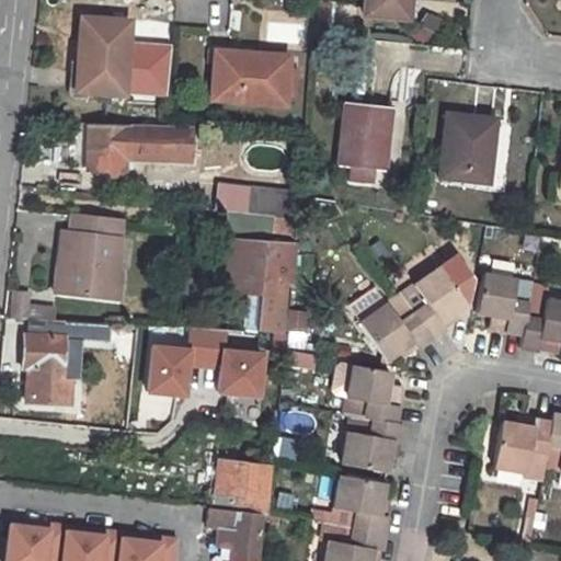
[(364,0),(363,13),(401,15),(402,0),(364,0)]
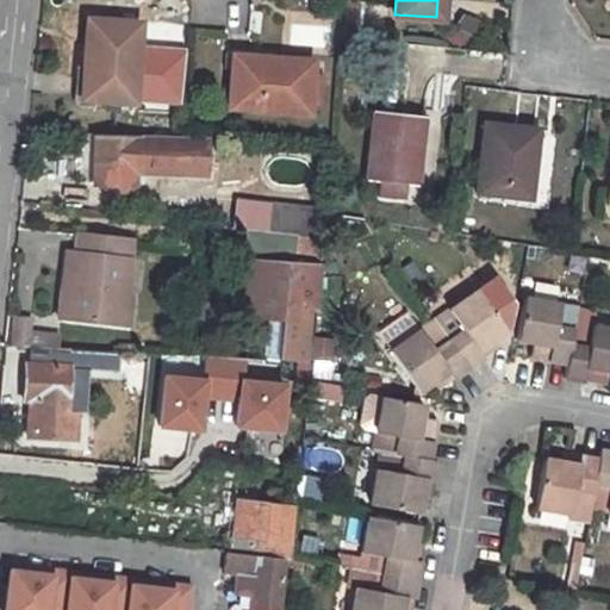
[(86,18),(81,99),(132,103),(139,23),(86,18)]
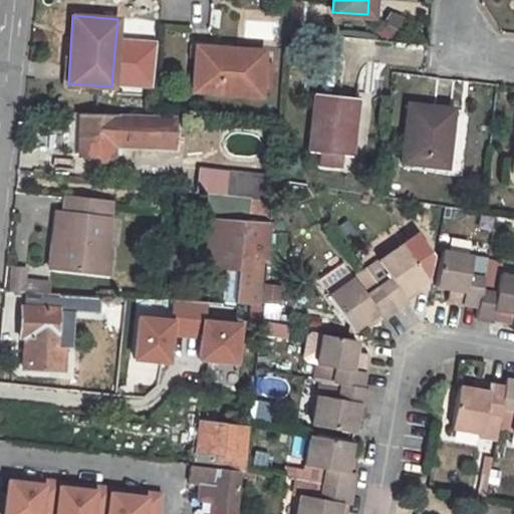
[(195,45),(191,89),(259,95),(264,52),(195,45)]
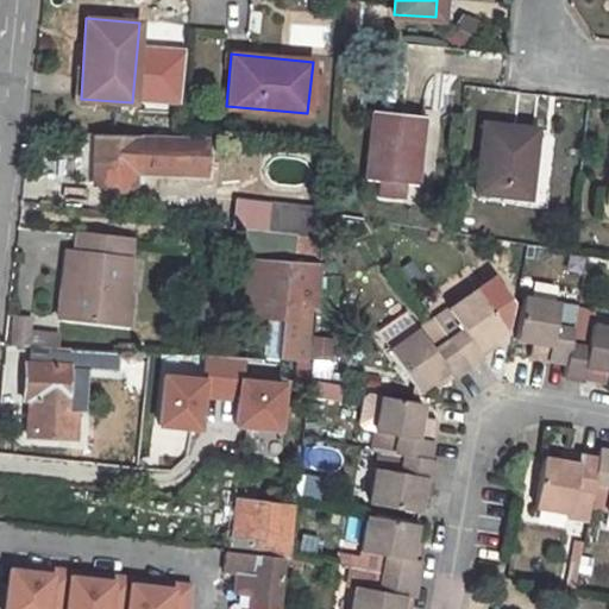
[(372,111),(365,177),(378,179),(403,181),(416,183),(424,118),(372,111)]
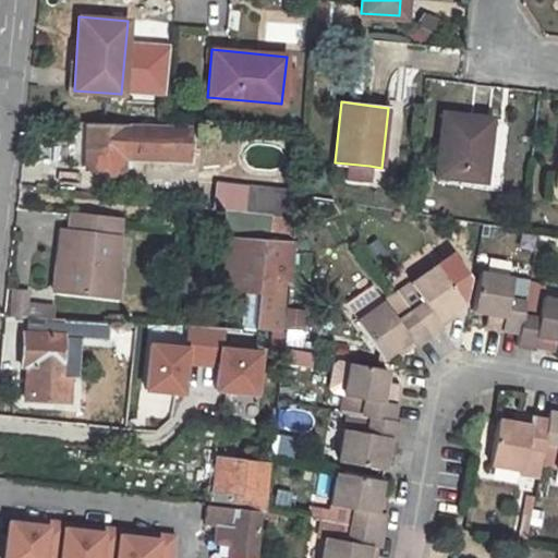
[(444,112),(436,176),(484,181),(490,119),(444,112)]
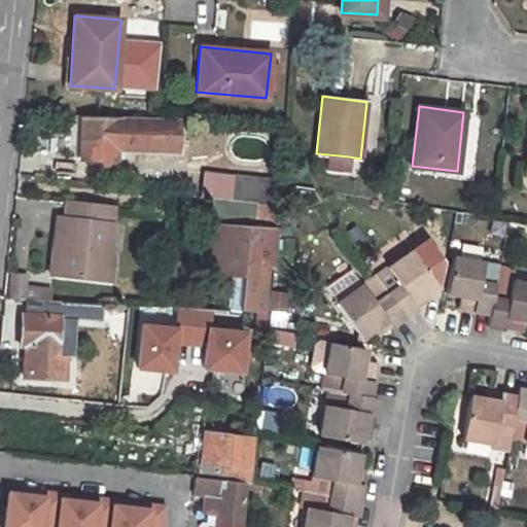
[(80,115),(80,160),(116,162),(116,145),(157,147),(159,117),(80,115)]
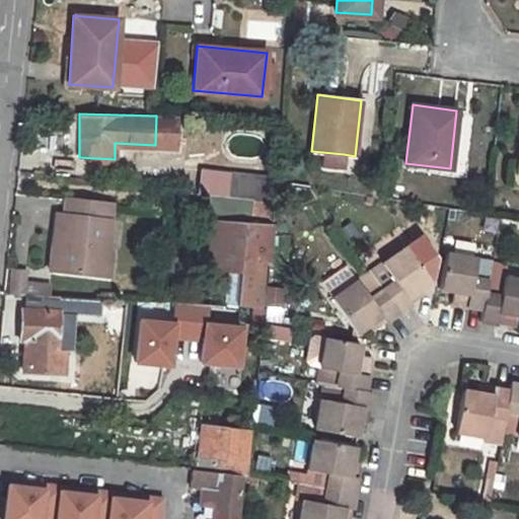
[(322,152),(320,165),(342,167),(344,154),(322,152)]
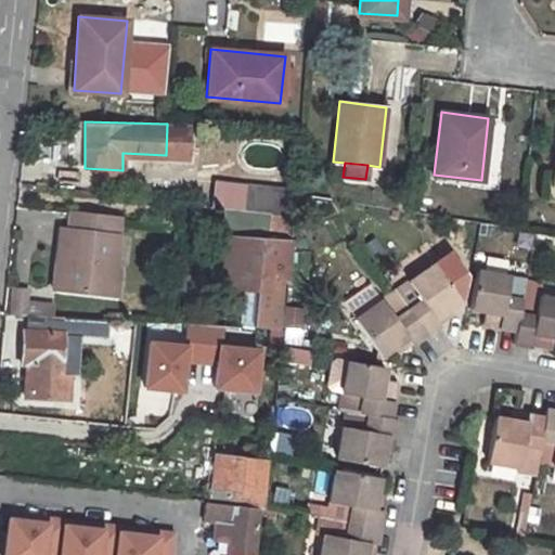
[(211,206),(281,216),(285,189),(216,180),(211,206)]
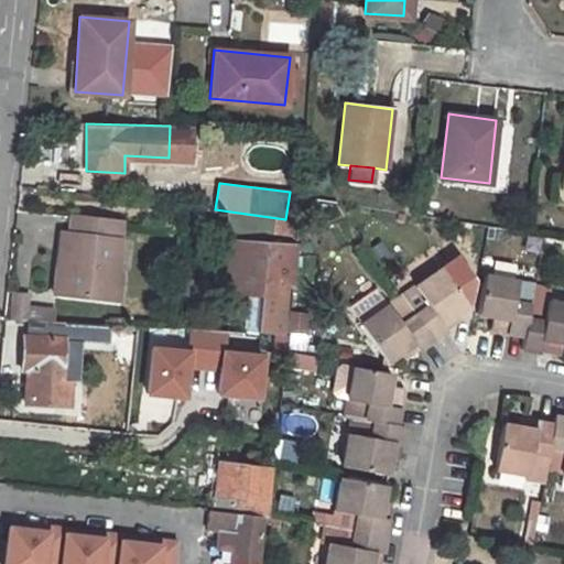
[(297,221),(228,213),(226,235),(267,239),(268,236),(296,239),(297,221)]
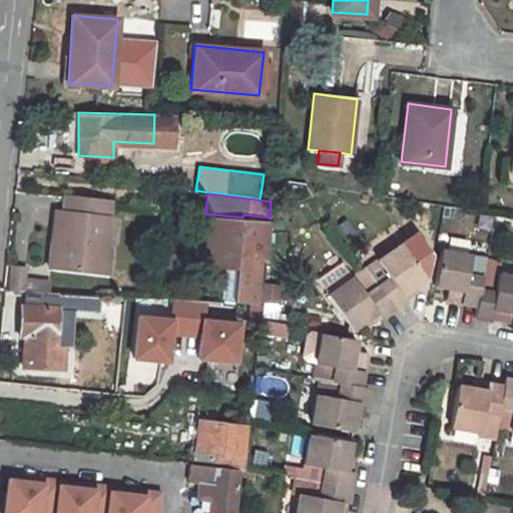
[(109,250),(104,249),(110,204),(65,199),(63,212),(61,237),(53,236),(49,268),(106,276),(109,250)]
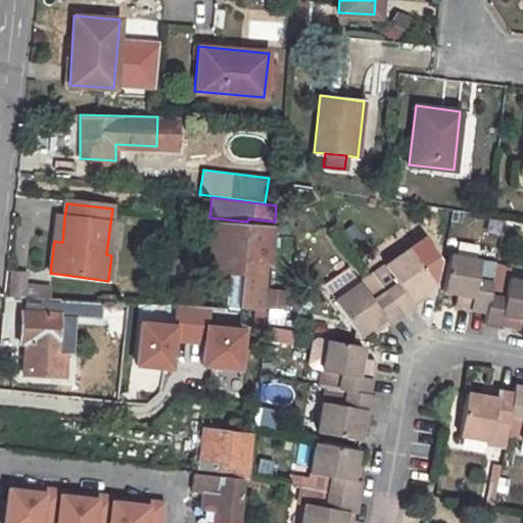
[(62,242),(64,217),(57,216),(54,241),(62,242)]
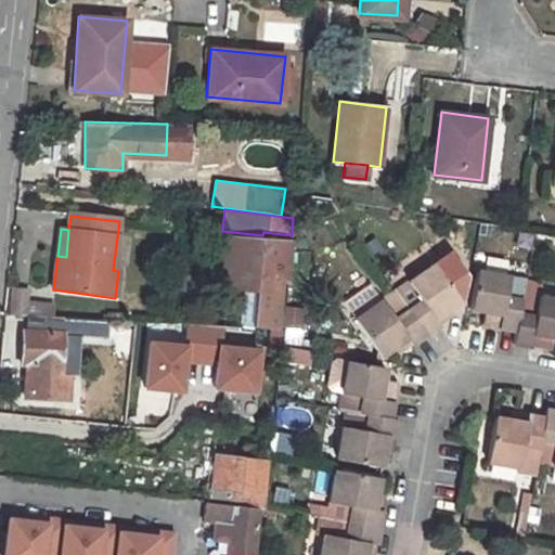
[(243,327),(276,330),(281,287),(286,282),(291,244),(227,239),(221,289),(245,291),(243,327)]
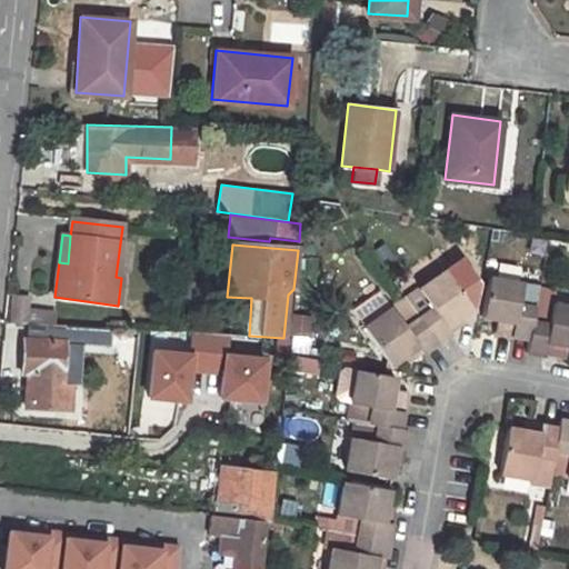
[(406,298),(438,343),(452,332),(447,326),(473,307),(447,269),(406,298)]
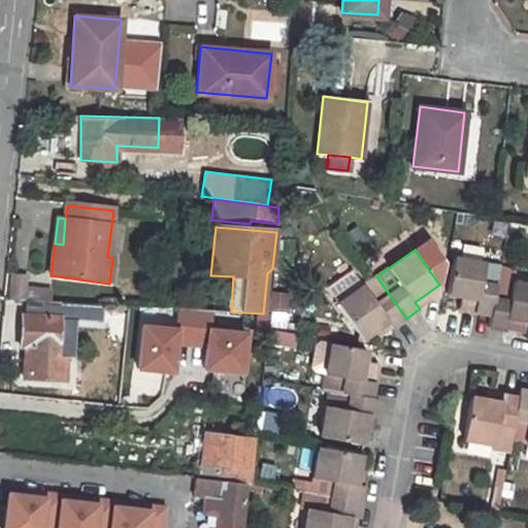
[(497,278),(499,267),(455,259),(450,287),(449,293),(462,296),(477,299),(475,314),(490,316),(497,278)]
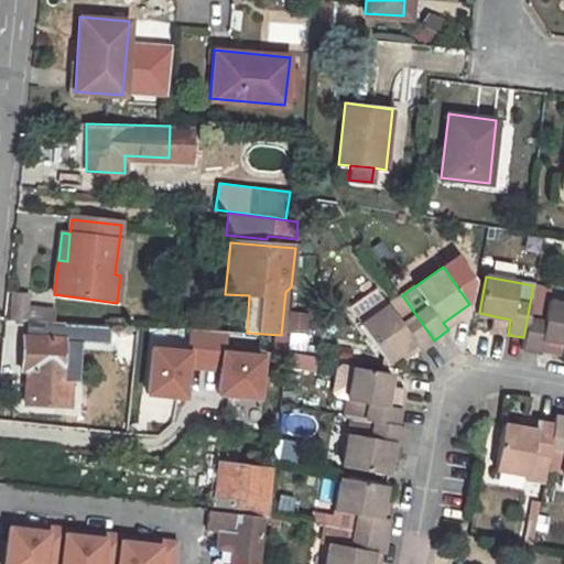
[(28,321),(35,322),(36,310),(29,308),(30,296),(14,295),(11,321),(28,321)]
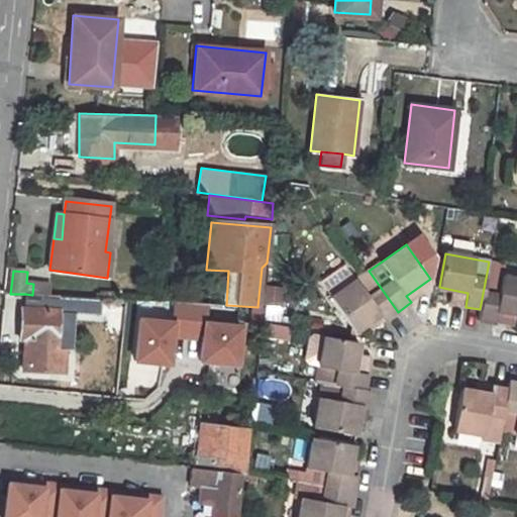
[(398,312),(369,271),(333,297),(357,330),(377,317),(382,313),(386,320),(398,312)]
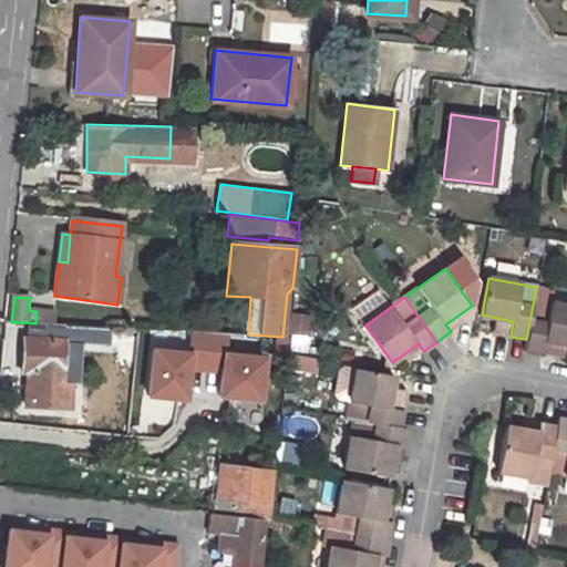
[(544,341),(566,346),(566,305),(534,299),(526,339),(524,353),(542,357),(544,341)]
